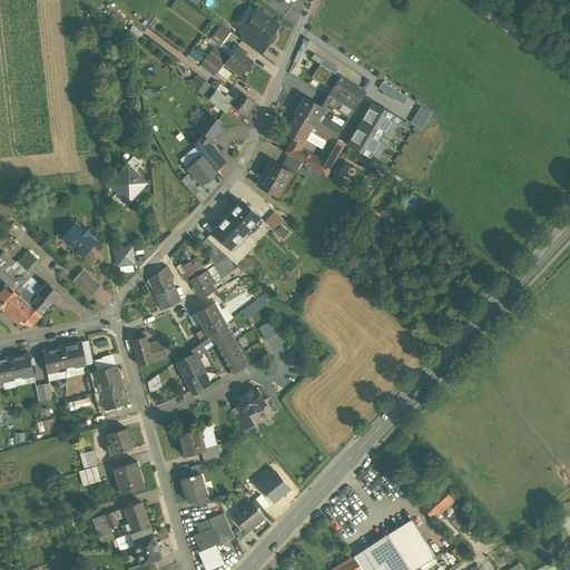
[(277,28),(257,12),(243,31),(246,32),(264,46),(277,28)]
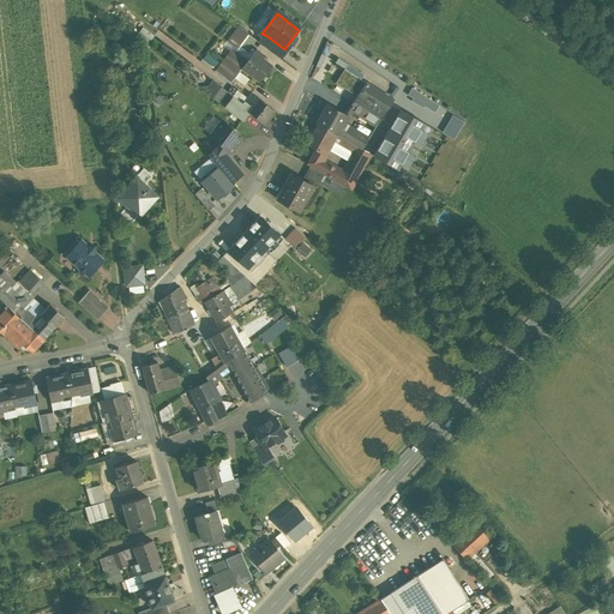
[(151,41),(152,32),(140,30),(139,40),(151,41)]
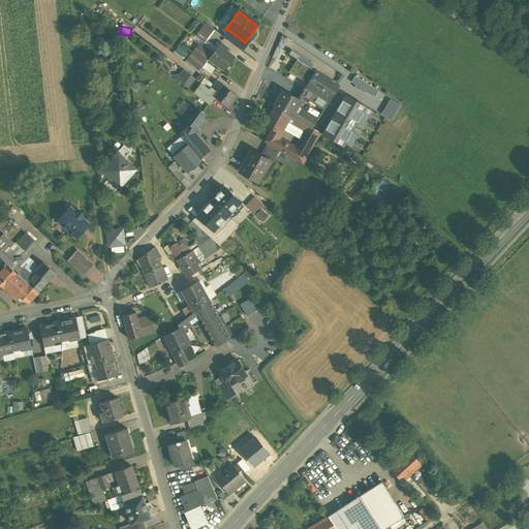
[(245,42),(228,30),(223,37),(240,50),(245,42)]
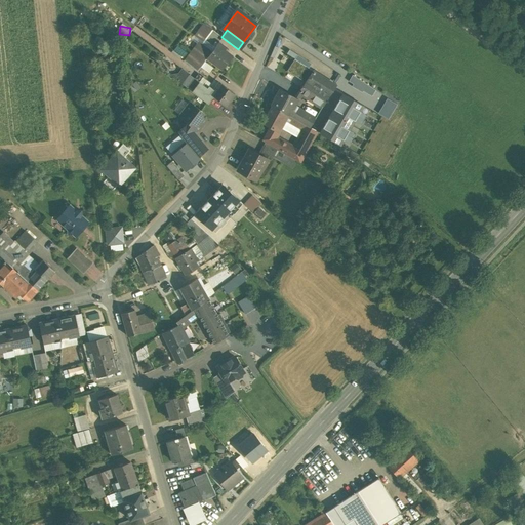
[(198,42),(191,52),(194,54),(201,45),(198,42)]
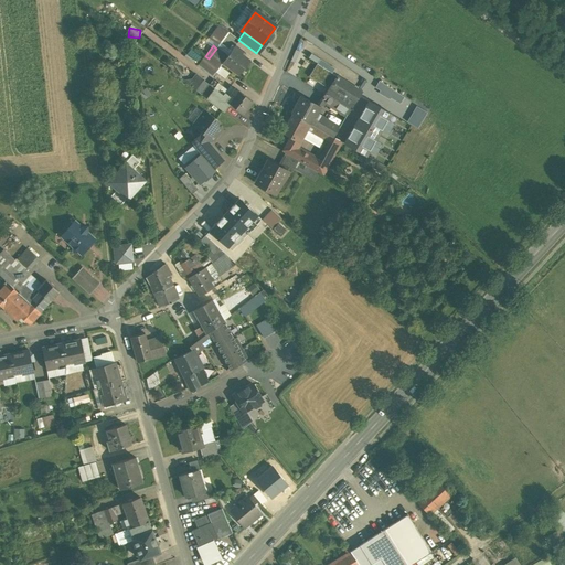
[(244,52),(235,46),(233,49),(242,55),(244,52)]
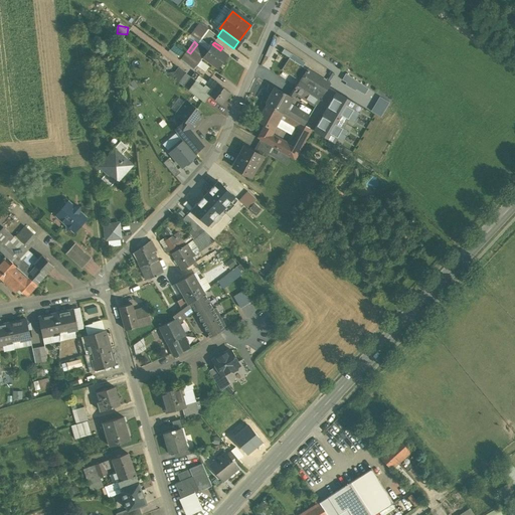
[(207,51),(198,43),(197,44),(190,53),(200,60),(203,57),(207,51)]
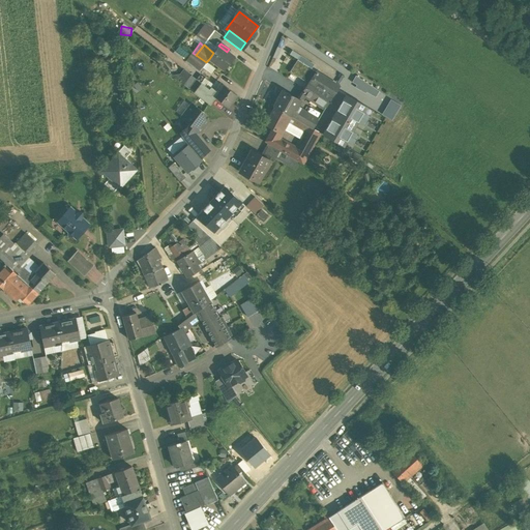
[(227,52),(218,46),(213,53),(209,59),(225,70),(234,57),(227,52)]
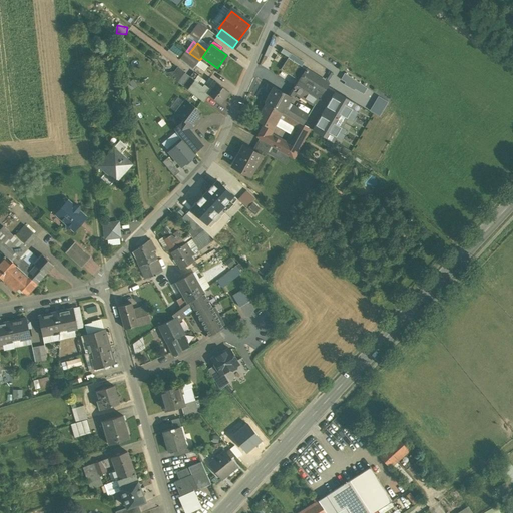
[(274,59),(277,48),(266,45),(263,57),(274,59)]
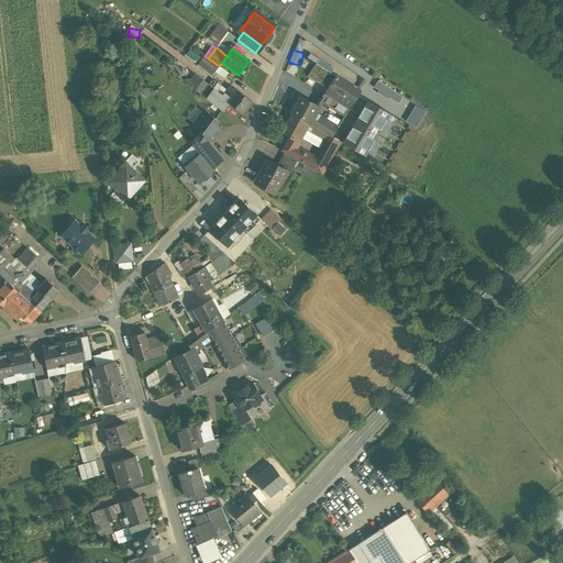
[(219,66),(208,58),(205,63),(203,65),(214,73),(219,66)]
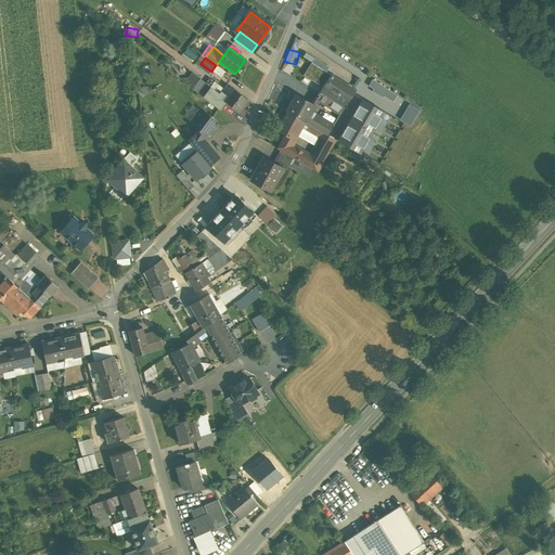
[(323,87),(331,76),(312,63),(304,76),(323,88),(323,87)]
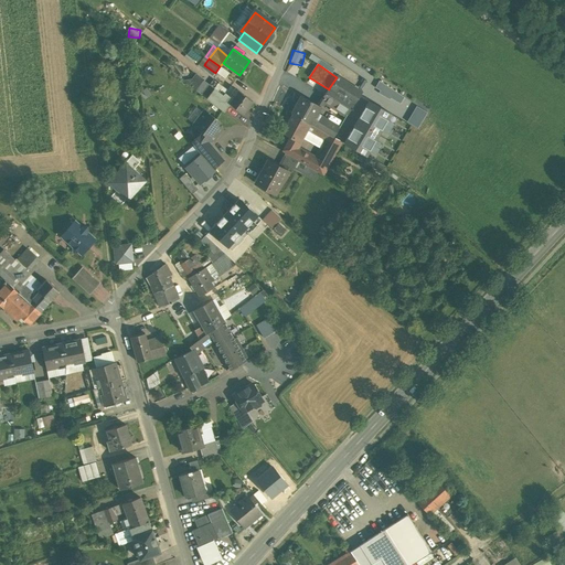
[(383,74),(395,83),(398,78),(387,70),(383,74)]
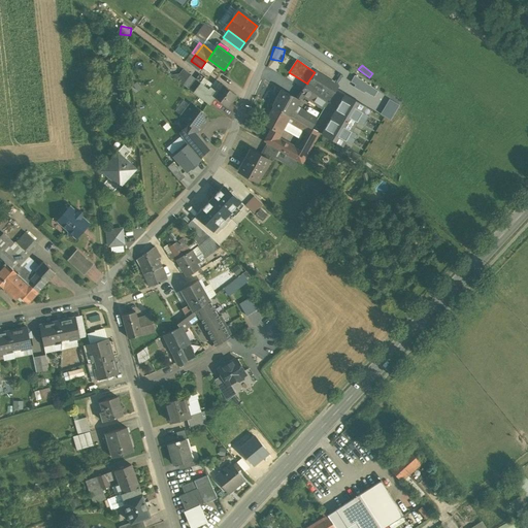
[(325,78),(315,72),(307,83),(318,89),(325,78)]
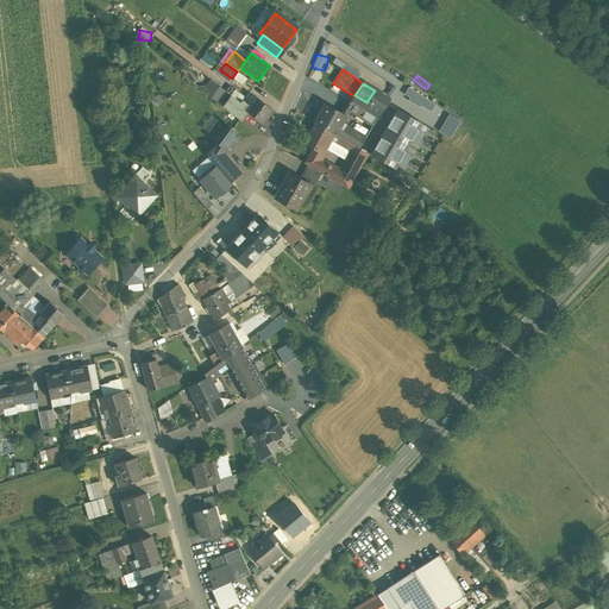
[(231,96),(219,87),(212,98),(223,107),(231,96)]
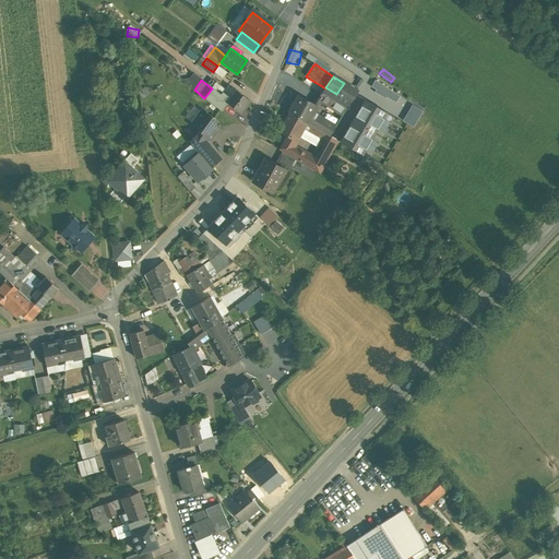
[(401,98),(376,81),(370,87),(377,92),(375,94),(385,100),(387,99),(396,104),(401,98)]
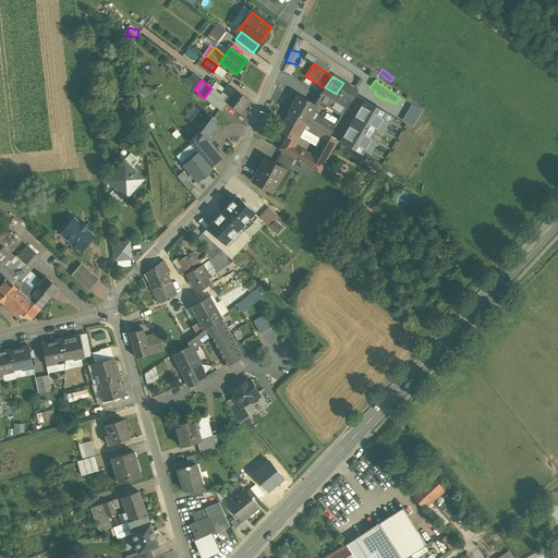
[(356,91),(343,83),(336,94),(350,102),(354,95),(356,91)]
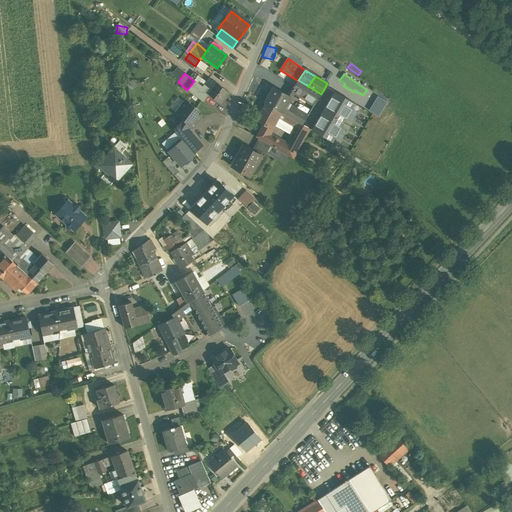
[(308,86),(298,80),(292,90),(315,104),(319,96),(321,94),(308,86)]
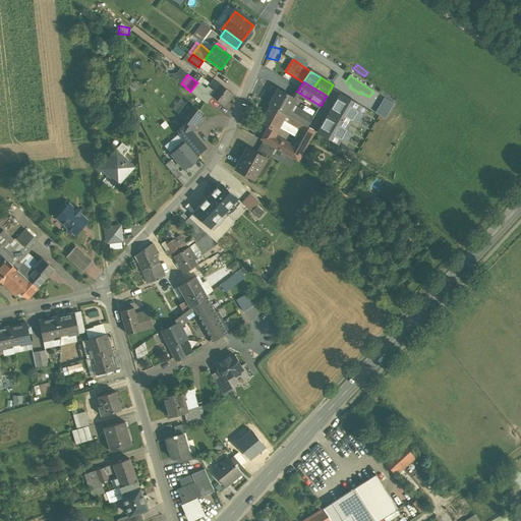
[(206,89),(197,82),(190,92),(199,98),(205,91),(207,89),(206,89)]
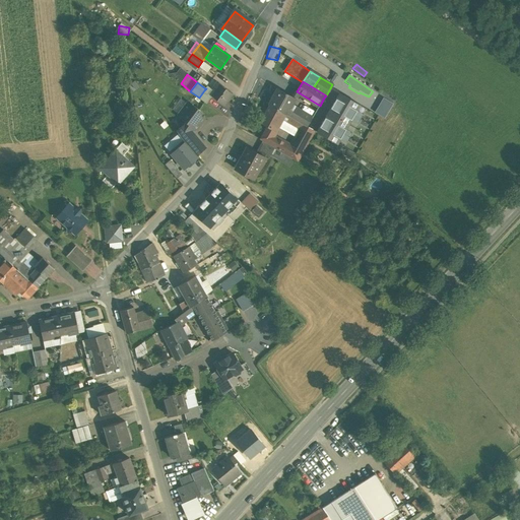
[(233,93),(218,83),(213,90),(207,86),(205,88),(206,88),(204,90),(211,95),(223,106),(233,93)]
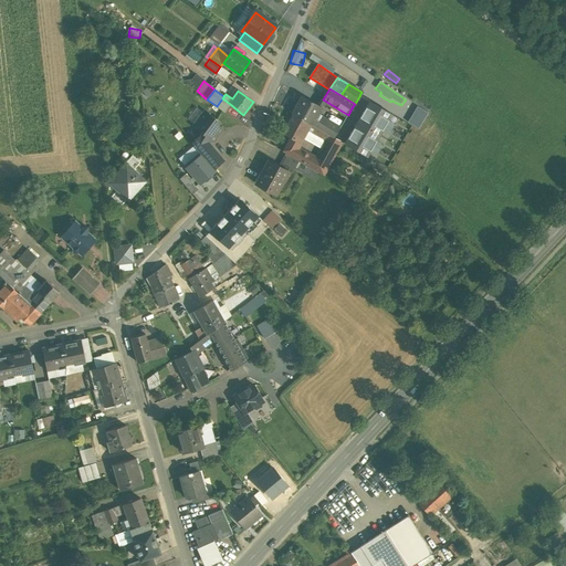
[(320,107),(303,97),(293,115),(310,124),(315,115),(320,107)]
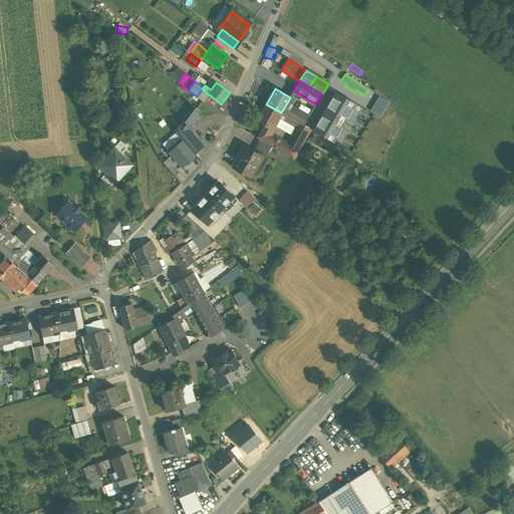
[(209,94),(202,89),(197,96),(204,101),(209,94)]
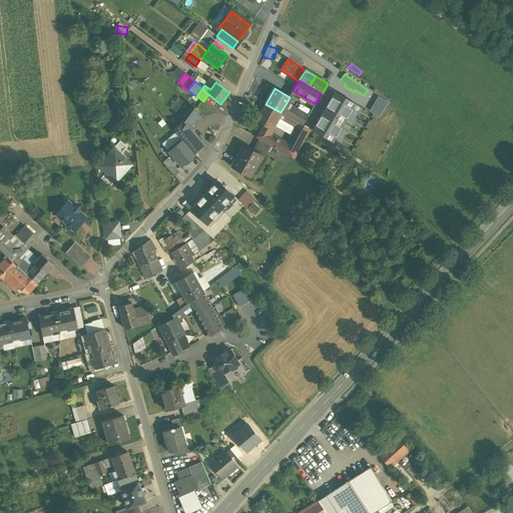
[(335,92),(313,131),(334,142),(356,103),(335,92)]
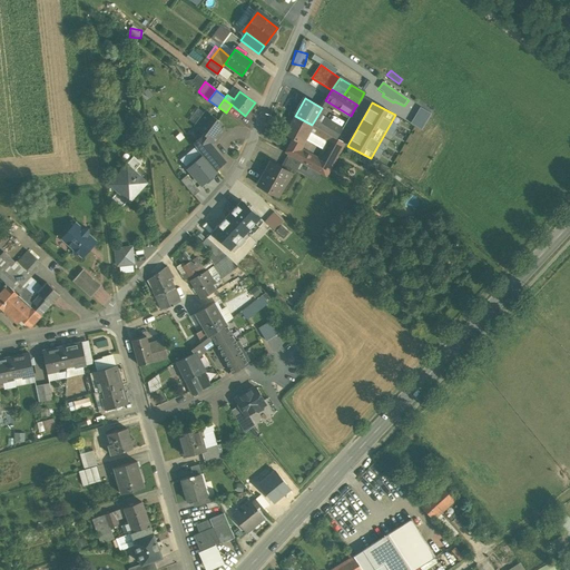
[(431,114),(421,108),(411,123),(422,129),(431,114)]
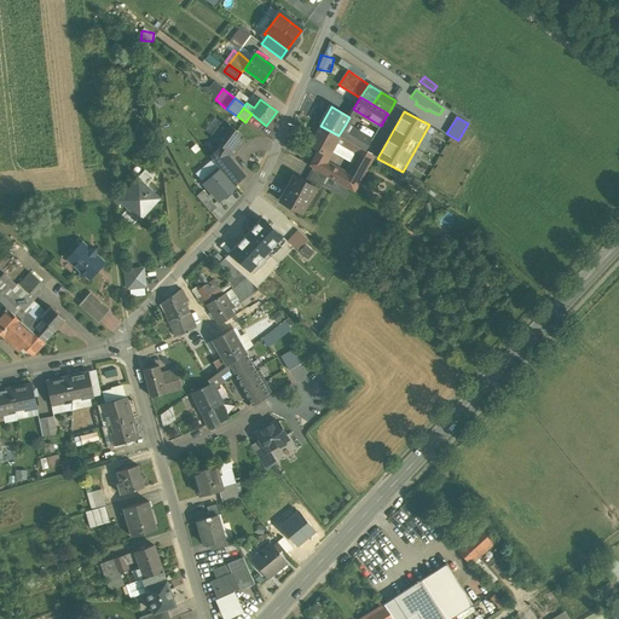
[(239,133),(226,123),(223,123),(213,137),(213,139),(223,146),(220,149),(221,151),(226,155),(229,155),(235,154),(237,151),(233,149),(236,146),(237,146),(239,146),(243,142),(238,138),(239,136),(239,133)]
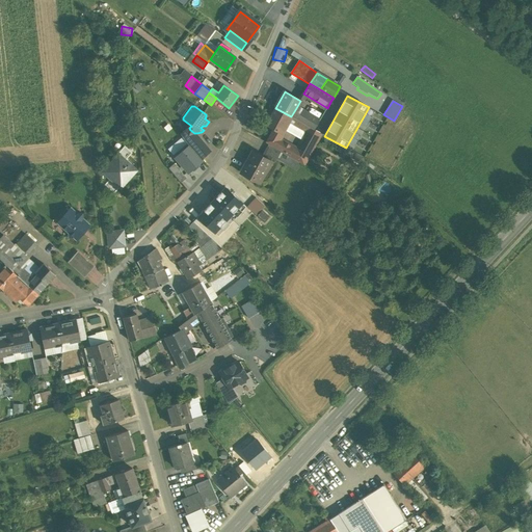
[(291,116),(275,108),(266,125),(282,133),(291,116)]
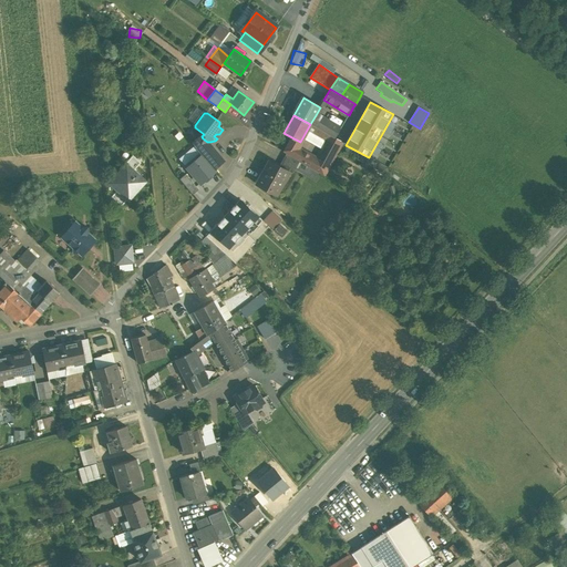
[(340,130),(316,115),(310,124),(317,127),(331,135),(334,137),(340,130)]
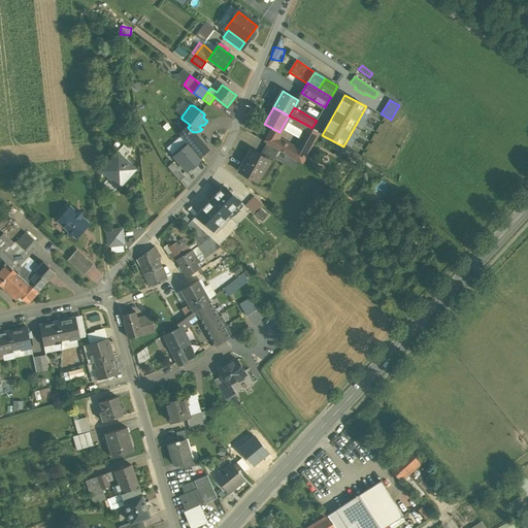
[(308,126),(295,119),(292,124),(305,131),(308,126)]
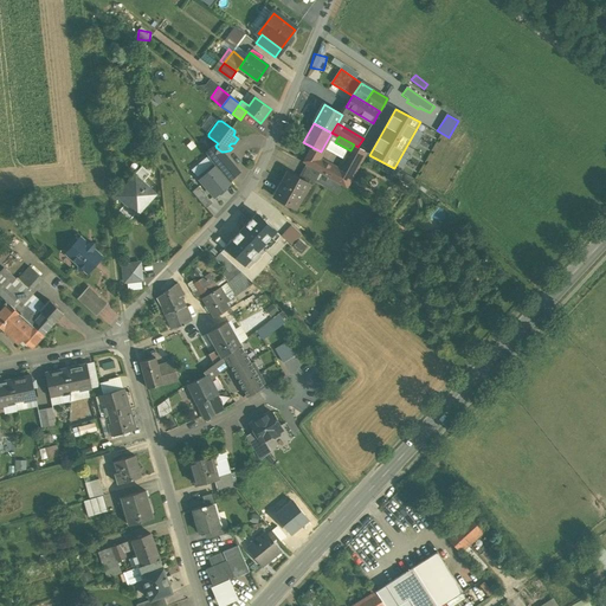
[(358,147),(354,144),(350,150),(361,156),(365,150),(358,147)]
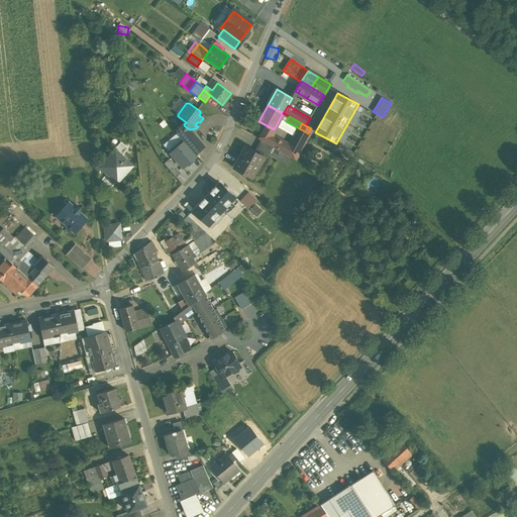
[(185,126),(184,124),(180,128),(179,127),(176,130),(184,140),(196,154),(205,146),(192,130),(191,129),(189,129),(185,126)]
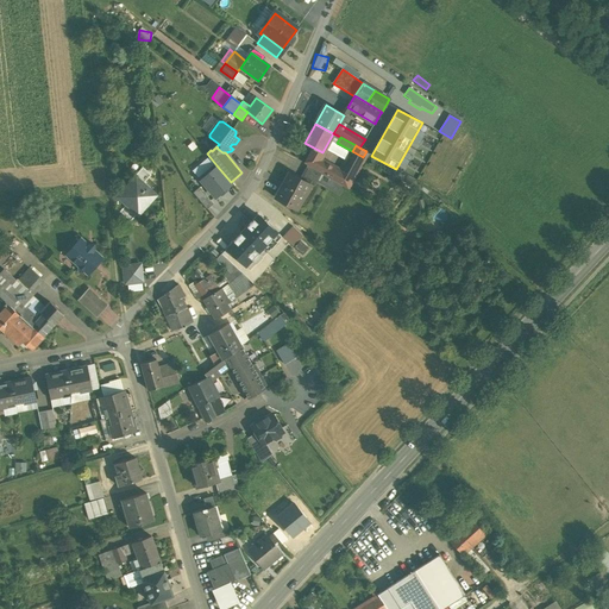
[(363,157),(352,151),(341,171),(352,177),(363,157)]
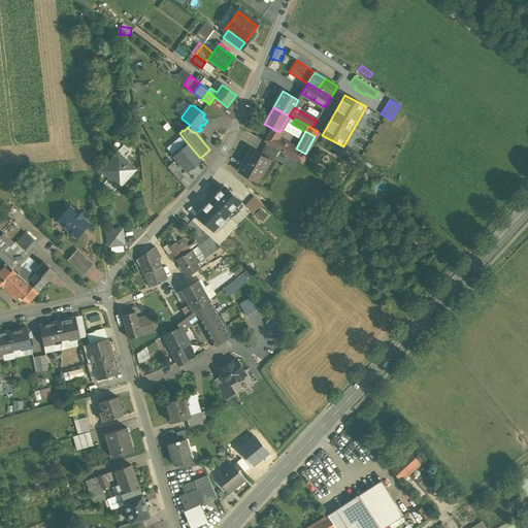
[(276,138),(269,134),(265,142),(266,143),(272,146),(276,138)]
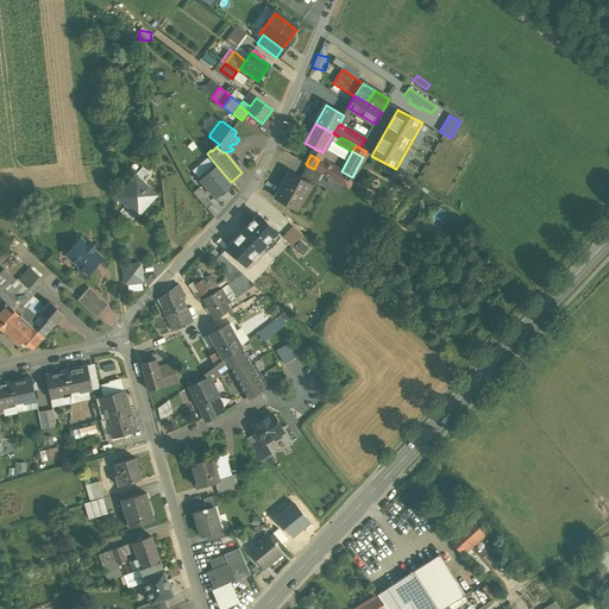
[(341,171),(319,159),(314,169),(321,173),(336,181),(341,171)]
